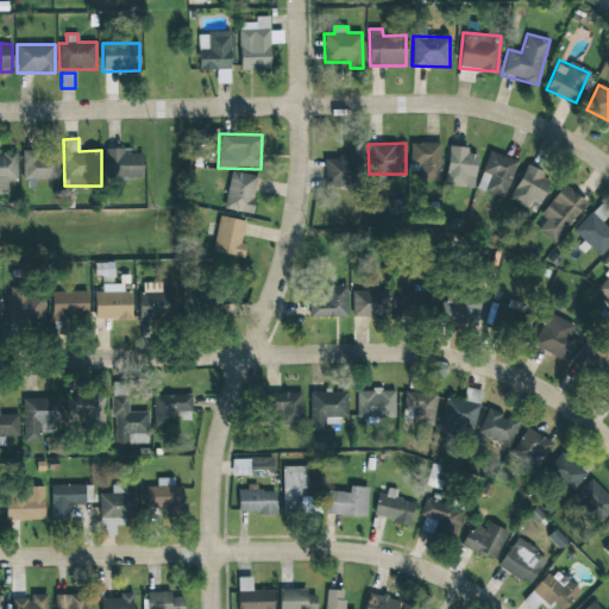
[(410,165),(419,165),(419,182),(441,181),(440,143),(409,143),(410,165)]
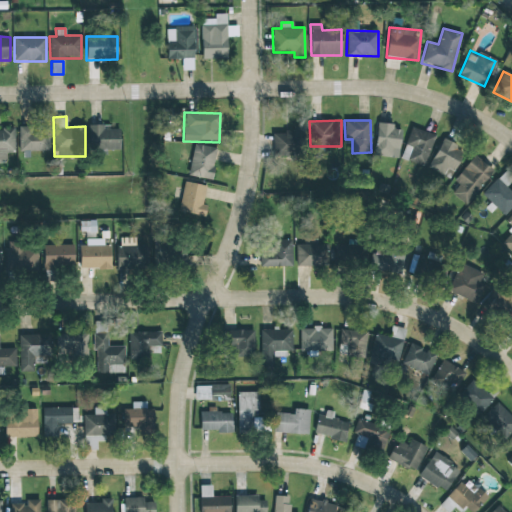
[(398,158),(401,130),(393,129),(394,124),(378,122),(374,155),(398,158)]
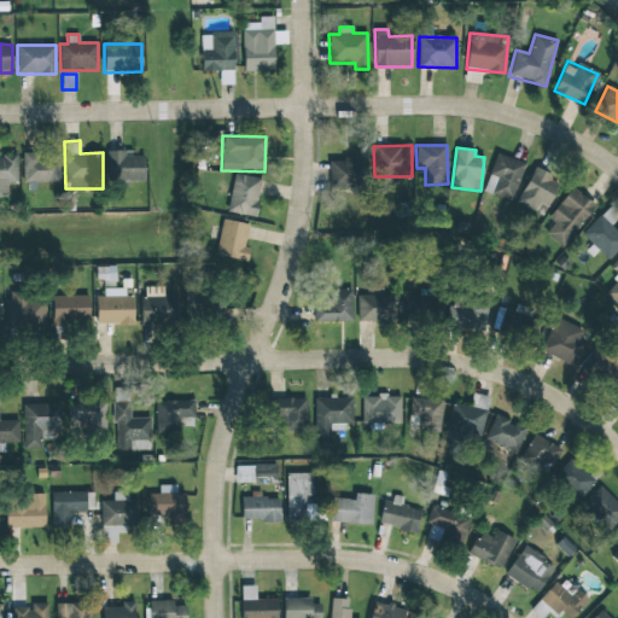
[(145,156),(133,156),(133,151),(108,151),(108,181),(145,181),(145,156)]
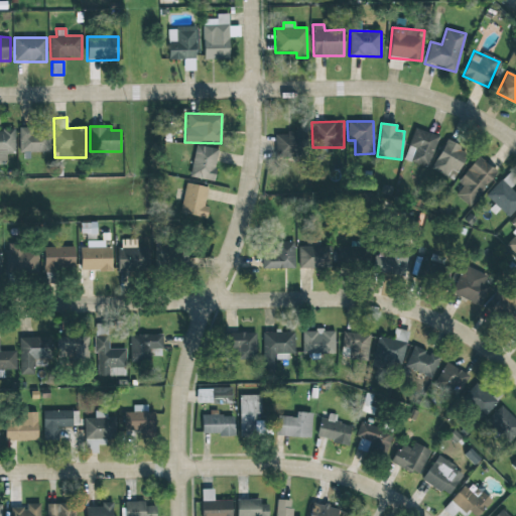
[(19,152),(49,152),(49,130),(33,130),(32,127),(18,127),(19,152)]
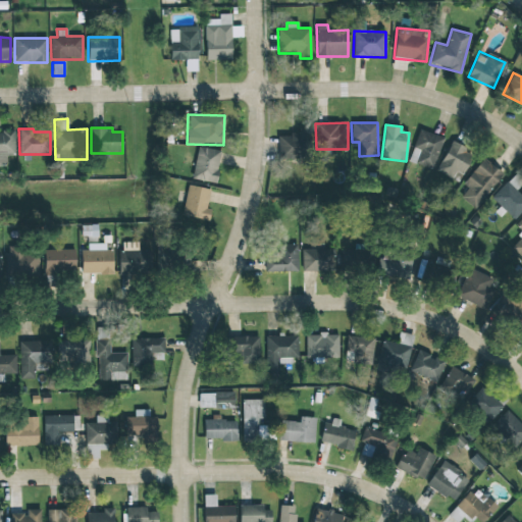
[(410,163),(434,169),(442,137),(417,131),(410,163)]
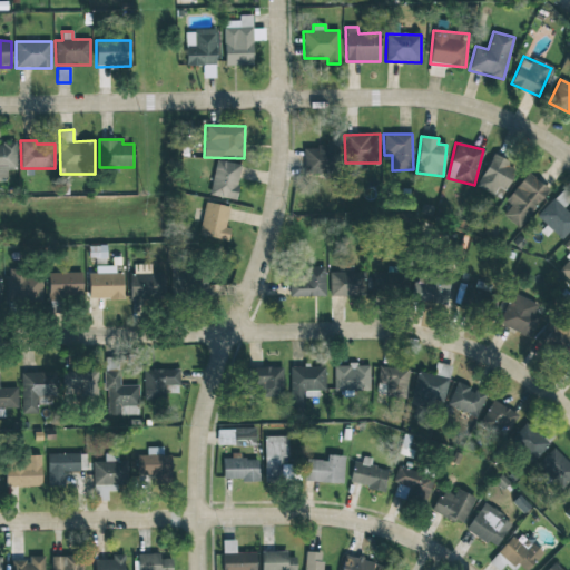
[(0,144),(0,177),(7,178),(7,169),(17,169),(16,144),(0,144)]
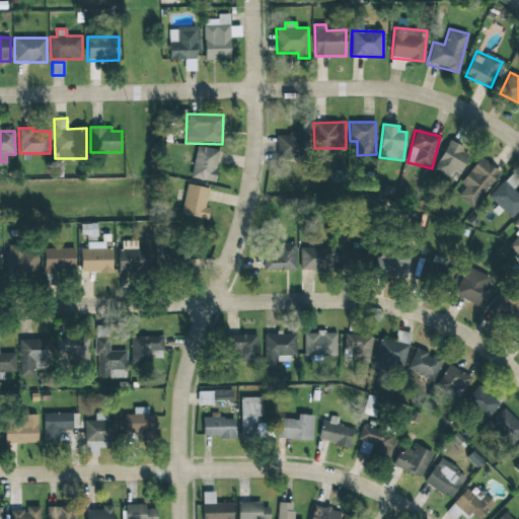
[(276,133),(277,158),(304,158),(304,133),(276,133)]
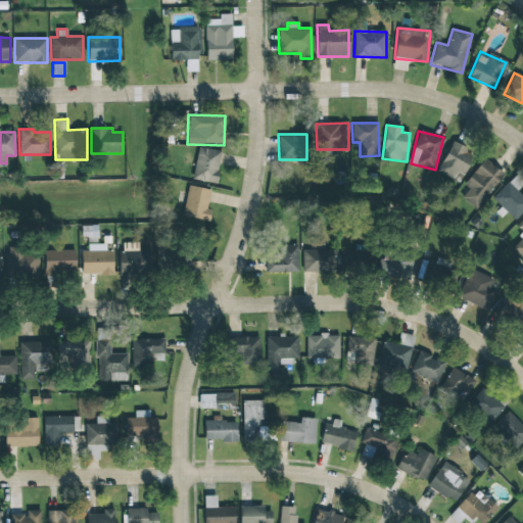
[(437,172),(460,183),(474,154),(452,142),(437,172)]
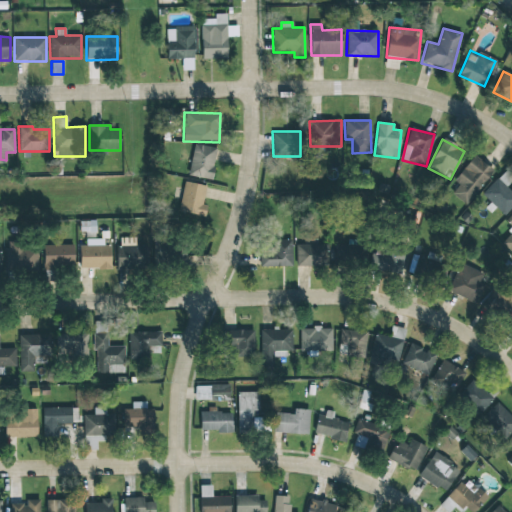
[(217,148),(194,143),(188,175),(210,180),(217,148)]
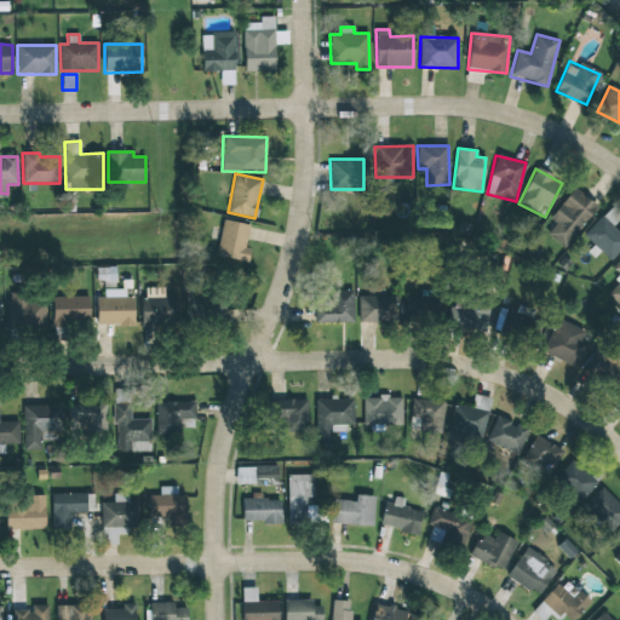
[(568,250),(596,204),(572,188),(551,220),(555,223),(547,236),(568,250)]
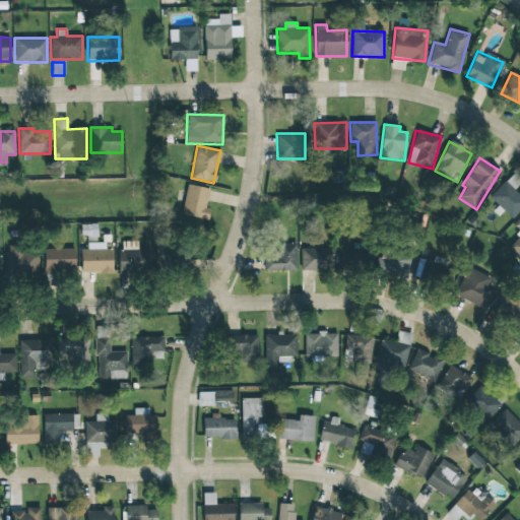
[(490,198),(501,208),(500,208),(510,217),(519,205),(519,192),(519,194),(514,189),(519,182),(519,181),(512,174),(490,198)]
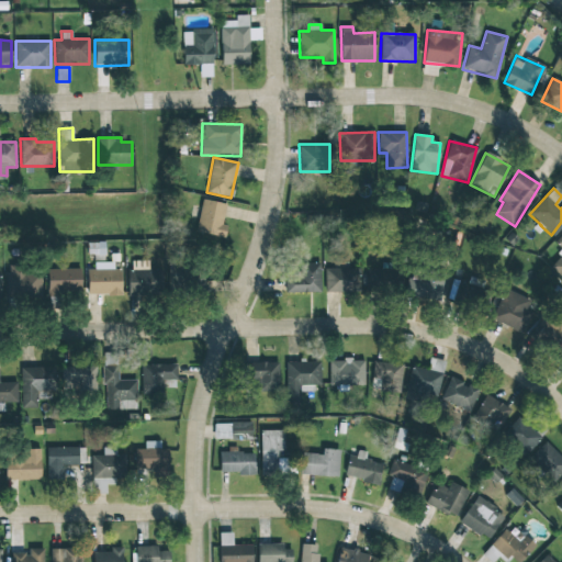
[(194,232),(224,238),(227,226),(222,225),(226,204),(202,199),(194,232)]
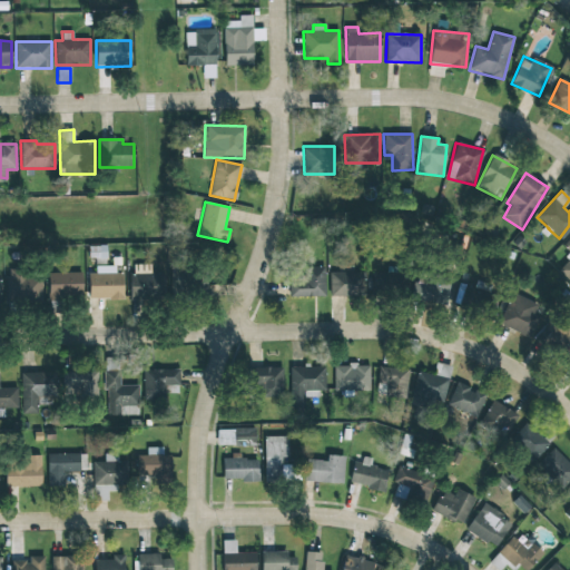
[(569,257),(558,271),(569,282),(569,237),(562,246),(569,252),(569,257)]
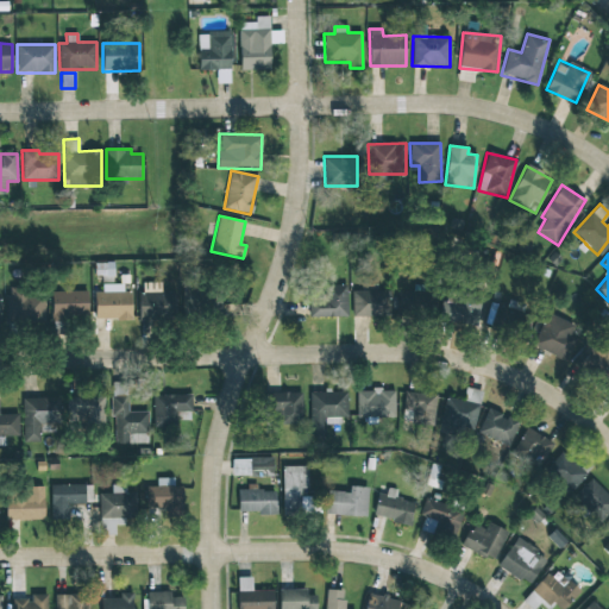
[(143,292),(161,293),(161,283),(143,283),(143,292)]
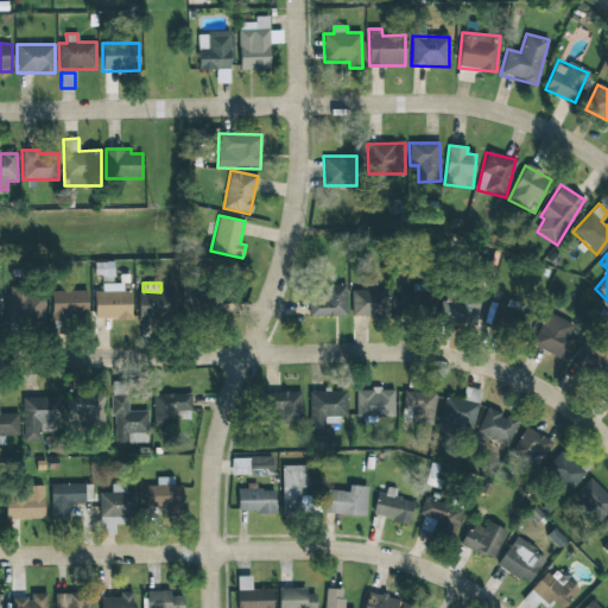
[(347,285),(323,284),(322,291),(308,291),(306,316),(347,317),(347,285)]
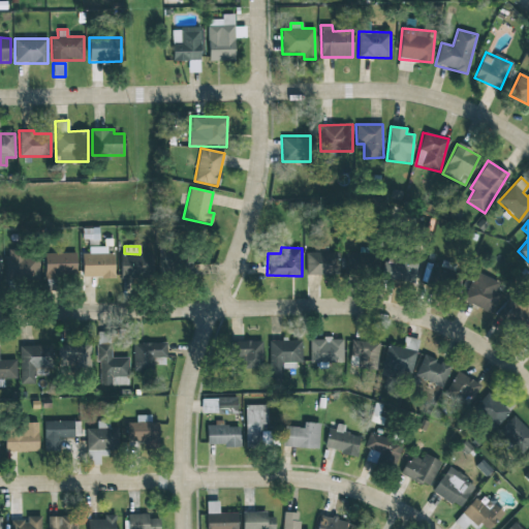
[(38,281),(39,255),(24,255),(24,250),(6,249),(5,279),(38,281)]
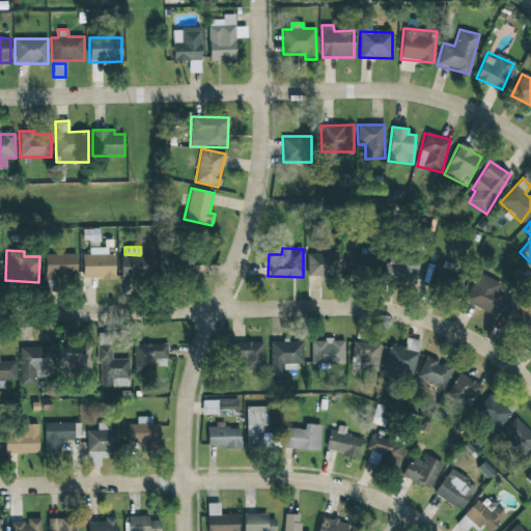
[(83,279),(113,279),(113,250),(82,250),(83,279)]
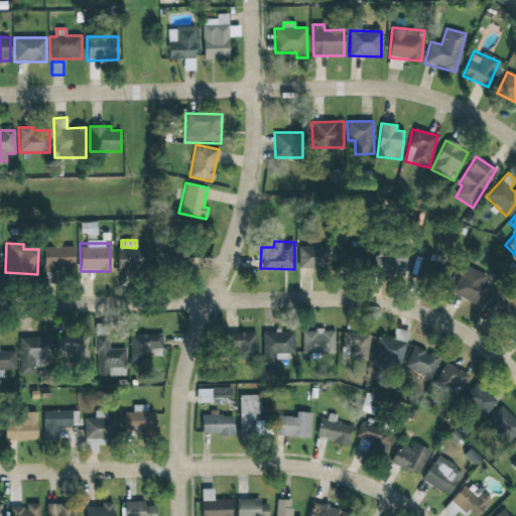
[(154,264),(180,264),(180,267),(187,267),(187,254),(176,254),(176,245),(154,245),(154,264)]
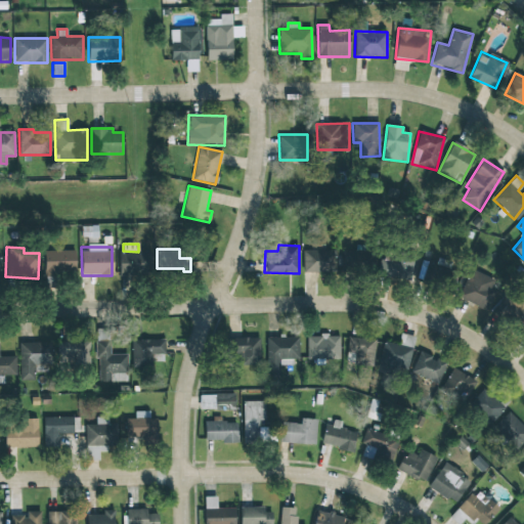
[(303,250),(303,272),(335,272),(335,250),(303,250)]
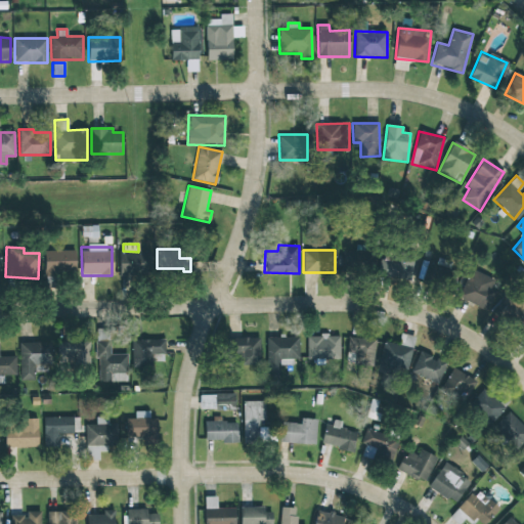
[(342,272),(369,273),(370,252),(343,250),(342,272)]
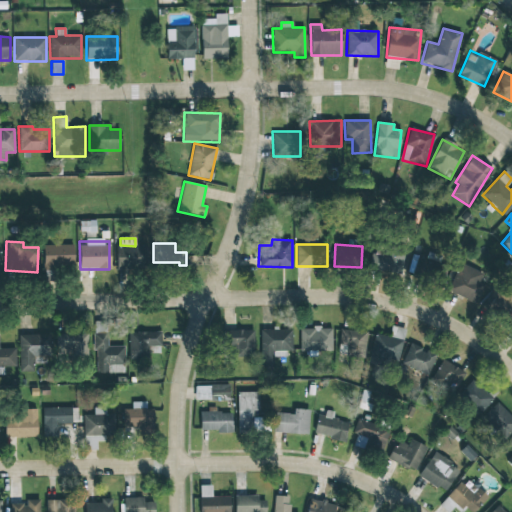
[(43,268),(74,267),(74,245),(43,245),(43,268)]
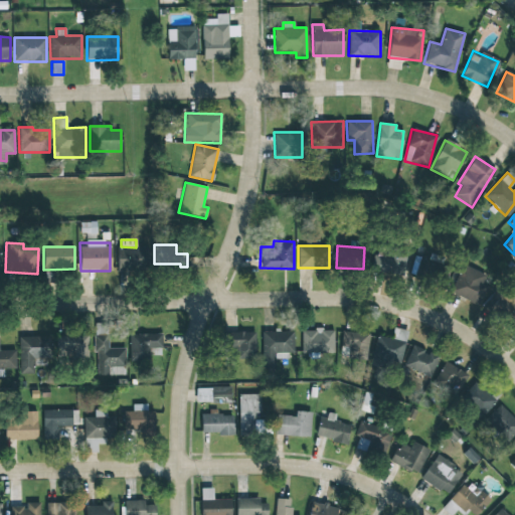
[(117,247),(117,270),(147,270),(147,248),(117,247)]
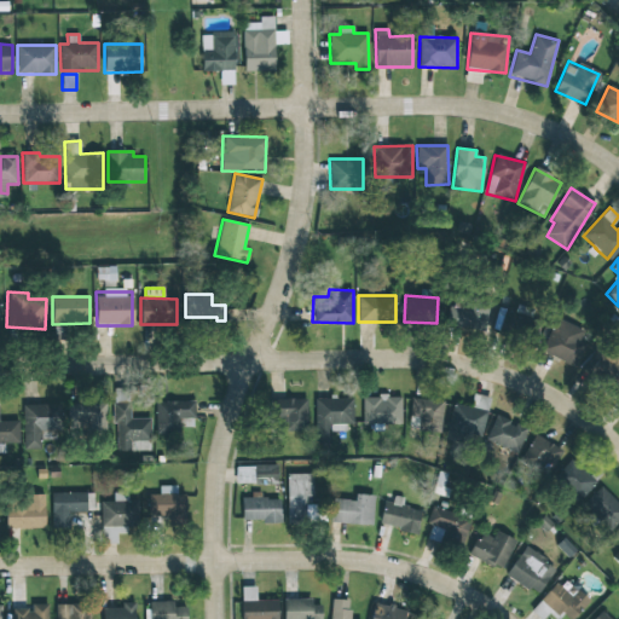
[(481,329),(484,305),(450,301),(446,325),(481,329)]
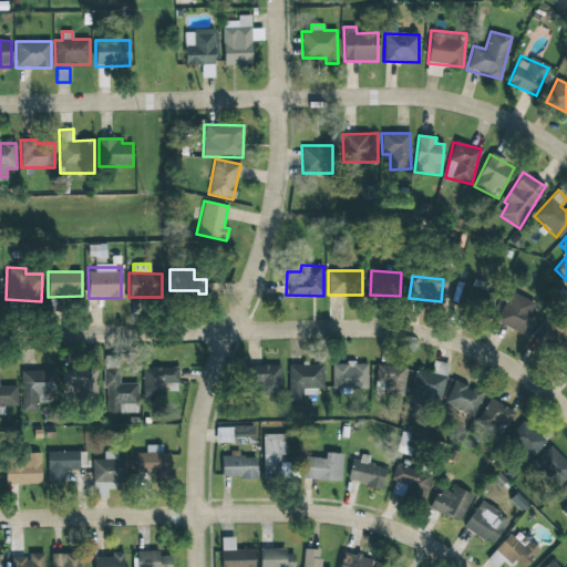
[(455,301),(474,311),(484,292),(465,282),(455,301)]
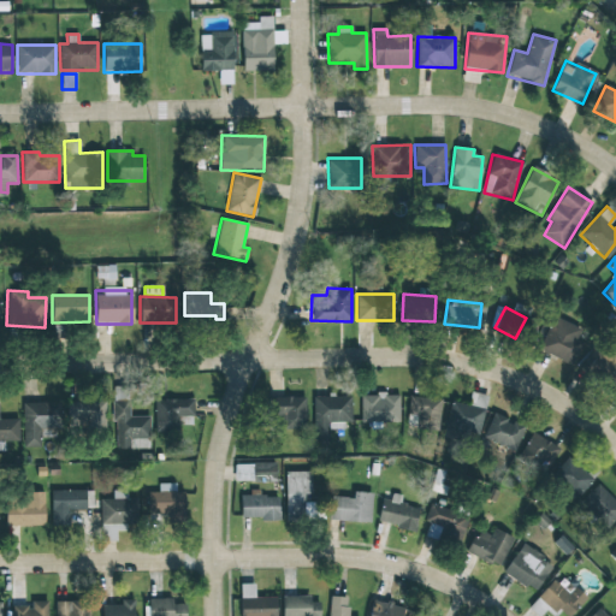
[(538,349),(568,363),(585,331),(555,317),(538,349)]
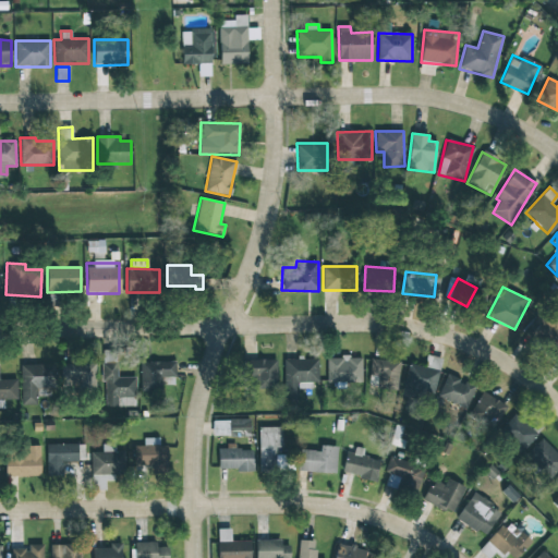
[(557,348),(557,322),(541,310),(524,332),(554,353),(557,348)]
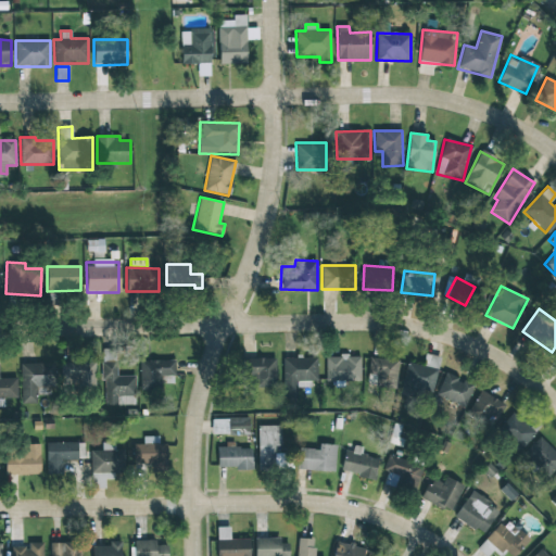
[(361,381),(361,356),(326,356),(326,381),(361,381)]
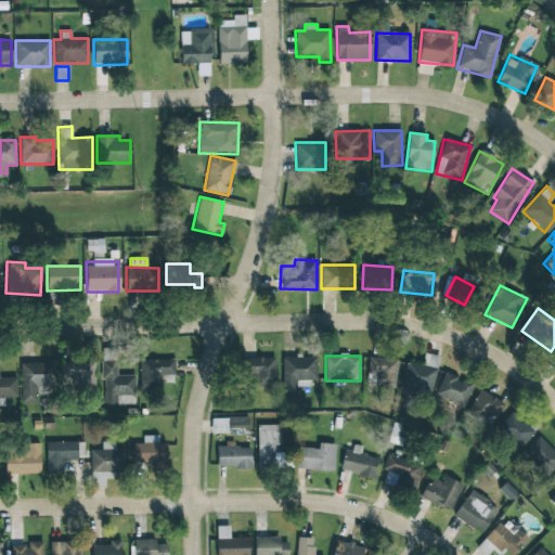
[(400,388),(430,396),(439,359),(425,356),(423,365),(407,361),(400,388)]
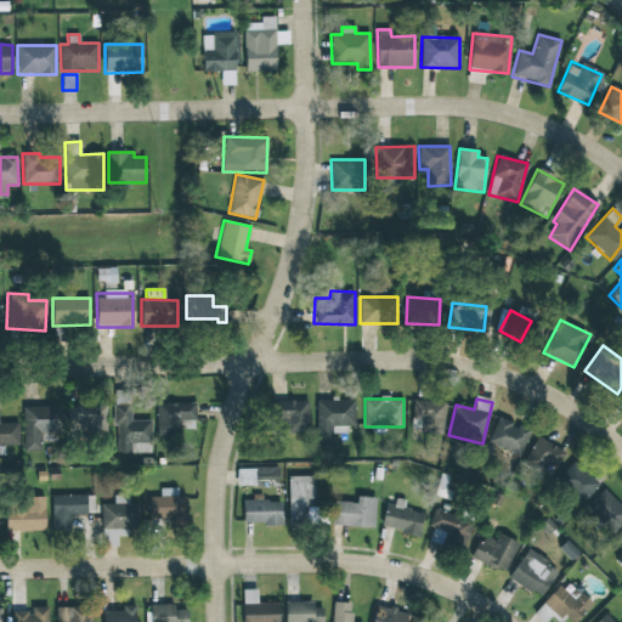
[(316,401),(317,446),(332,446),(331,434),(354,433),(352,400),(316,401)]
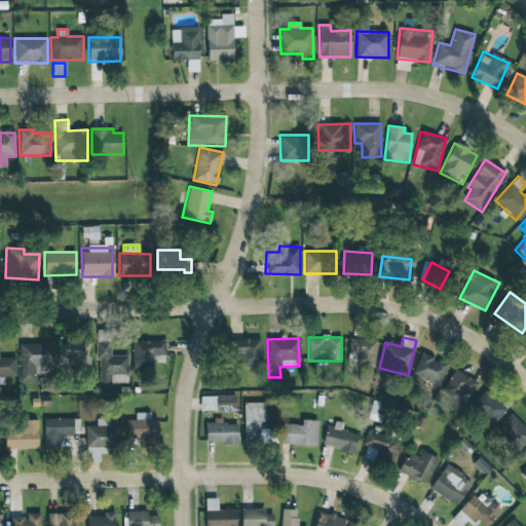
[(261,366),(260,339),(229,339),(230,367),(261,366)]
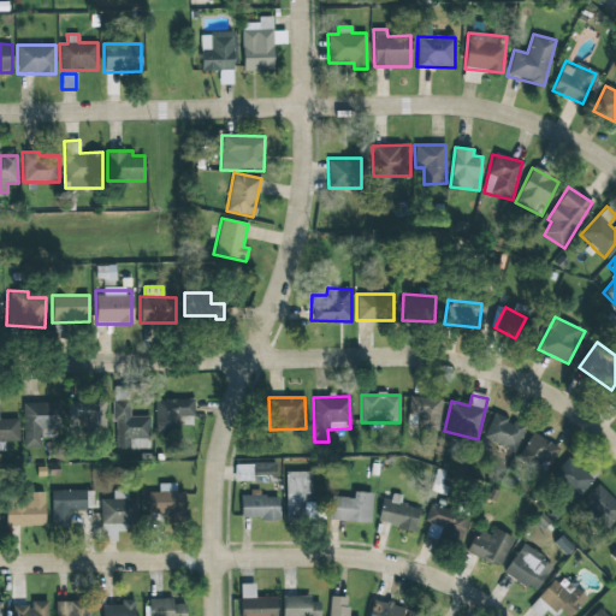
[(408,427),(438,431),(442,400),(410,397),(408,427)]
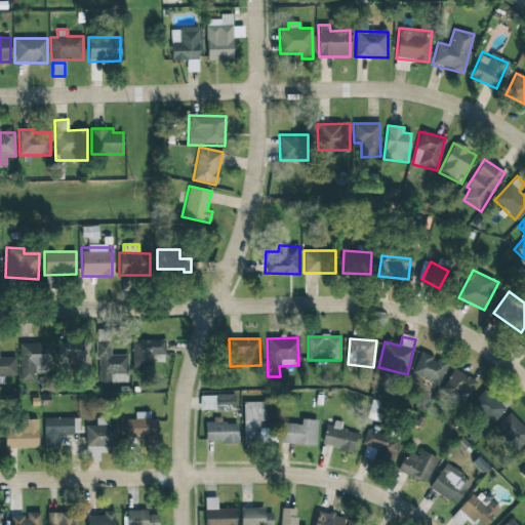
[(165,339),(131,340),(132,368),(152,367),(151,355),(165,354),(165,339)]
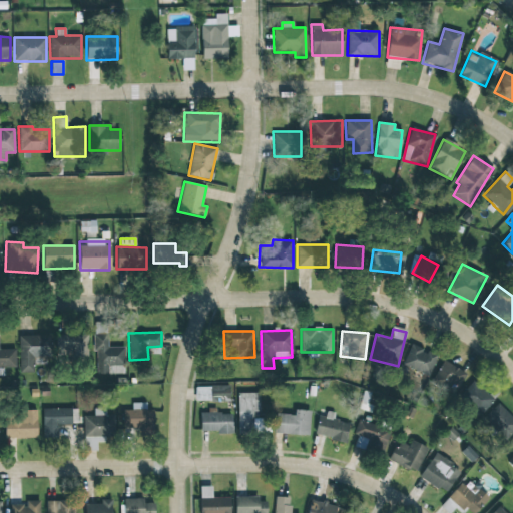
[(87,358),(87,334),(56,335),(57,358),(87,358)]
